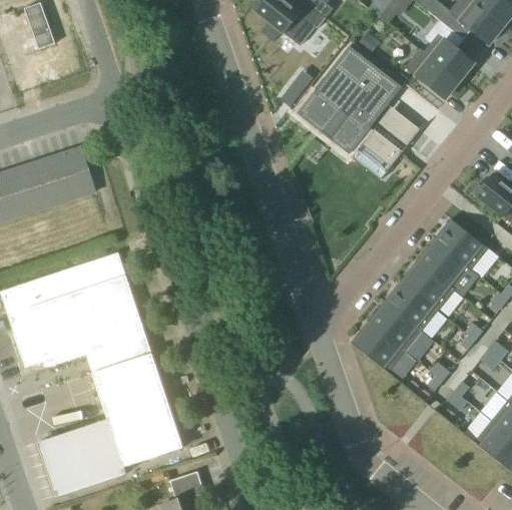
[(260,0),(252,10),(268,22),(262,31),(274,40),(281,32),(284,35),(285,33),(300,45),(316,24),(302,13),(303,11),(289,0),(260,0)]
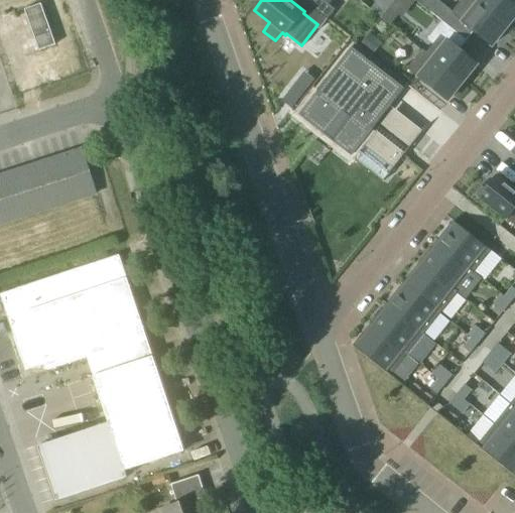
[(493,45),(507,27),(473,0),(461,0),(452,12),(493,45)]
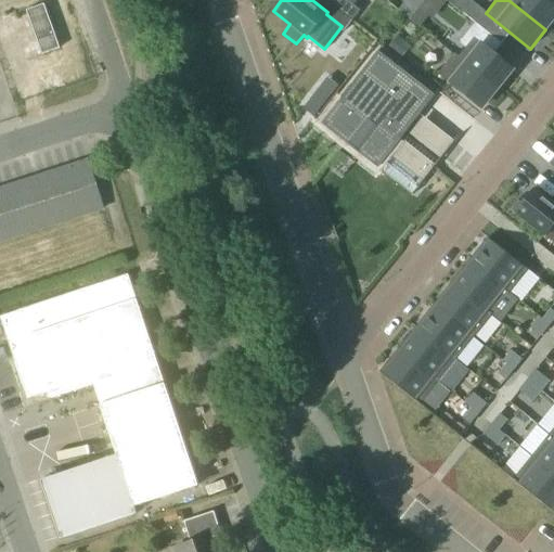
[(553,2),(550,0),(509,0),(545,29),(553,18),(553,2)]
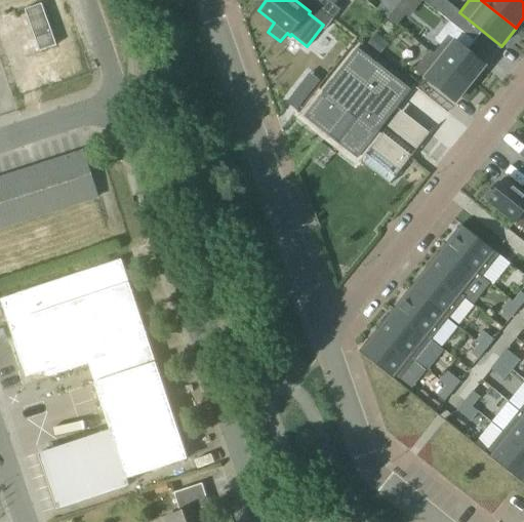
[(35,35),(51,30),(41,2),(25,8),(35,35)]
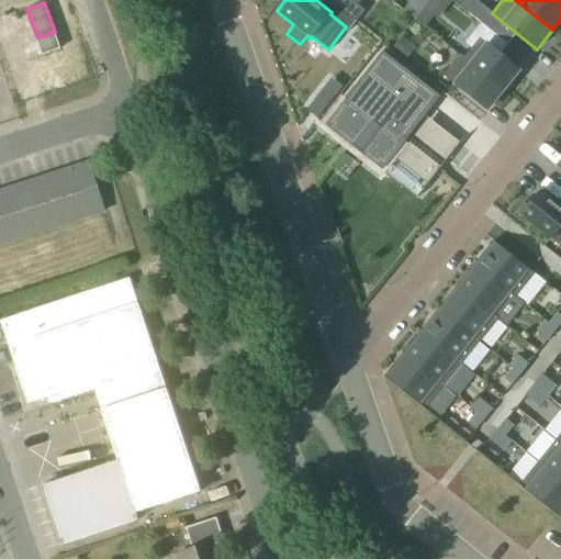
[(4,24),(14,47),(33,40),(22,17),(4,24)]
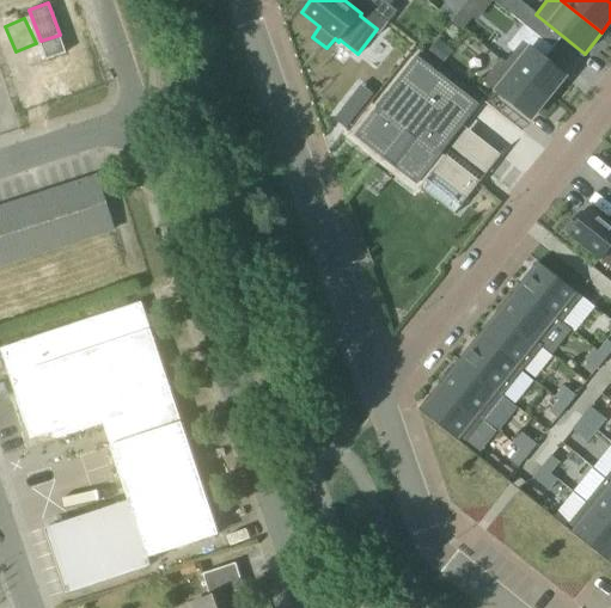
[(47,57),(66,50),(60,35),(41,41),(47,57)]
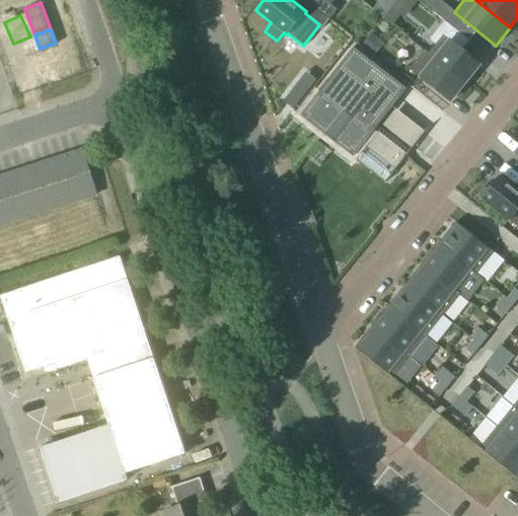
[(429,51),(467,81),(481,64),(443,33),(429,51)]
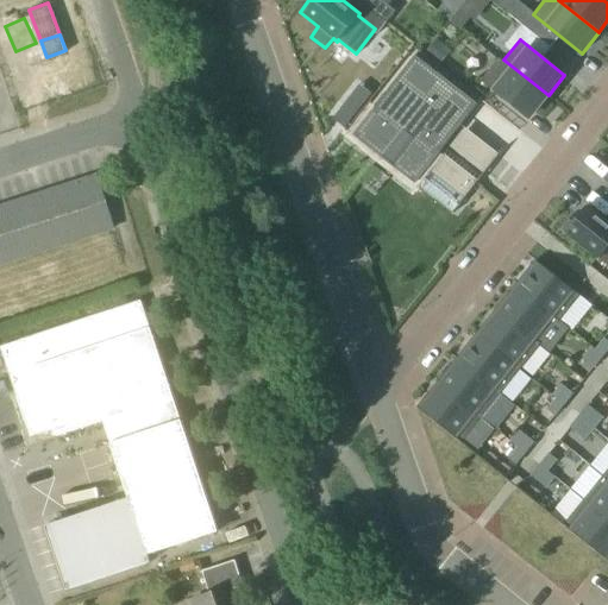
[(549,95),(503,60),(499,56),(481,79),(531,118),(549,95)]
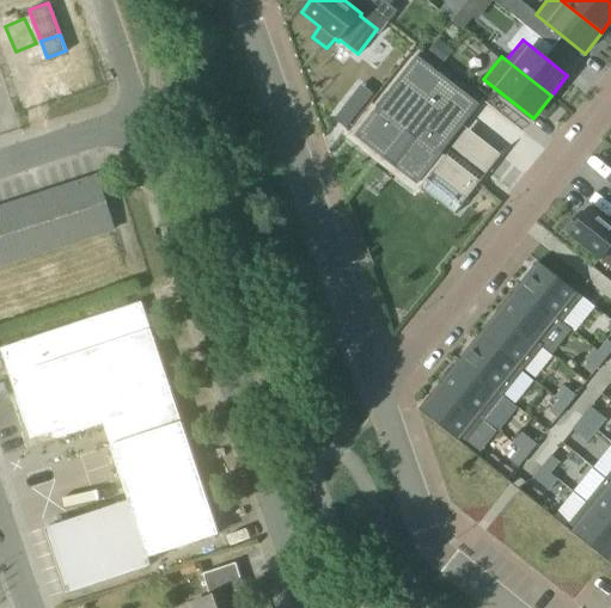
[(355,134),(417,182),(443,151),(441,149),(477,105),(416,57),(355,134)]
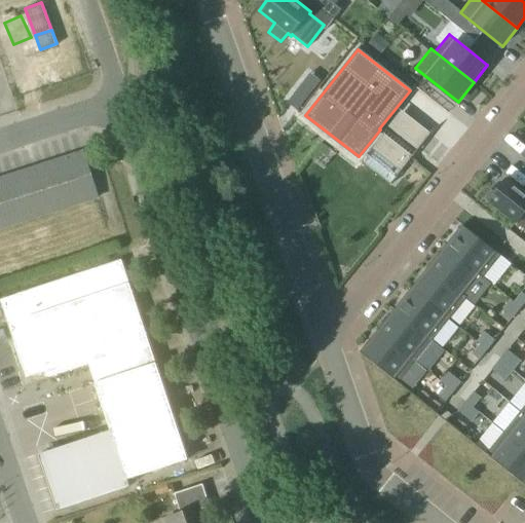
[(305,99),(295,90),(287,101),(297,109),(305,99)]
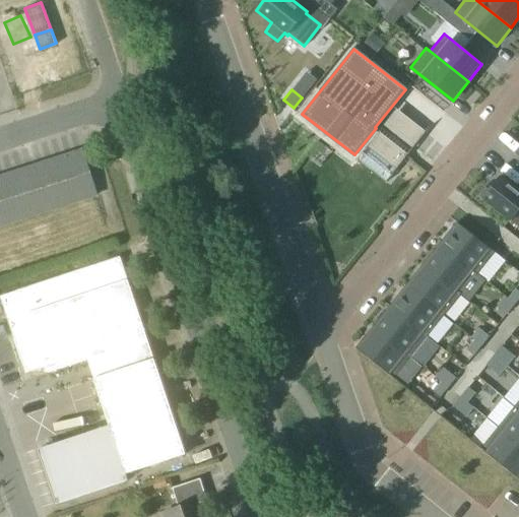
[(433,128),(427,140),(450,154),(457,142),(433,128)]
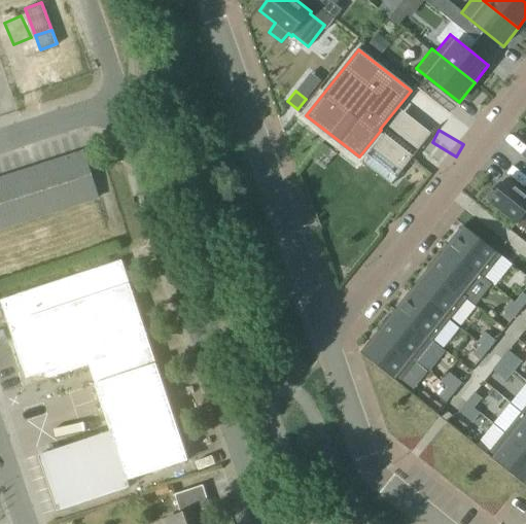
[(384,132),(373,146),(401,170),(413,154),(384,132)]
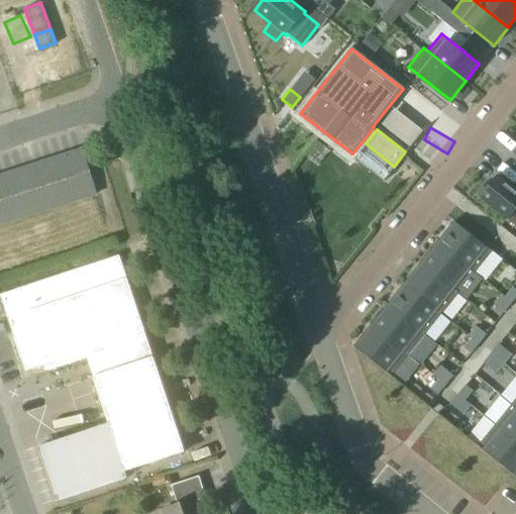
[(0,222),(96,192),(82,148),(0,174),(0,222)]
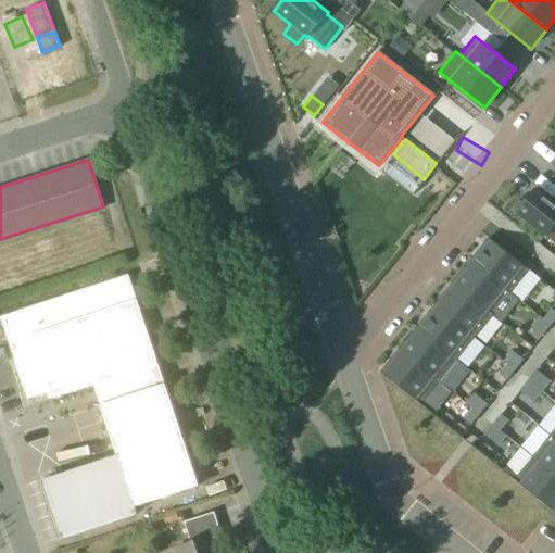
[(546,237),(547,235),(554,240),(554,201),(534,186),(530,191),(528,190),(512,210),(546,237)]
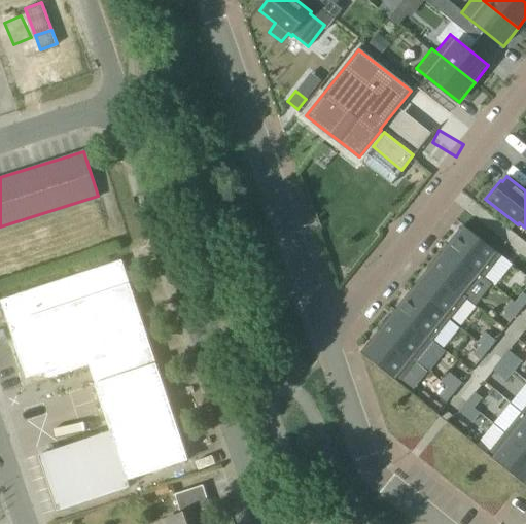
[(445,246),(480,274),(484,277),(501,254),(463,223),(445,246)]
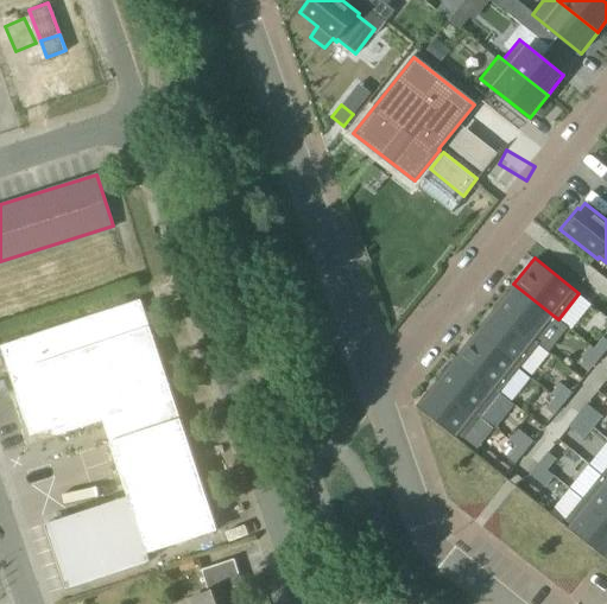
[(495,306),(536,338),(554,316),(513,284),(495,306)]
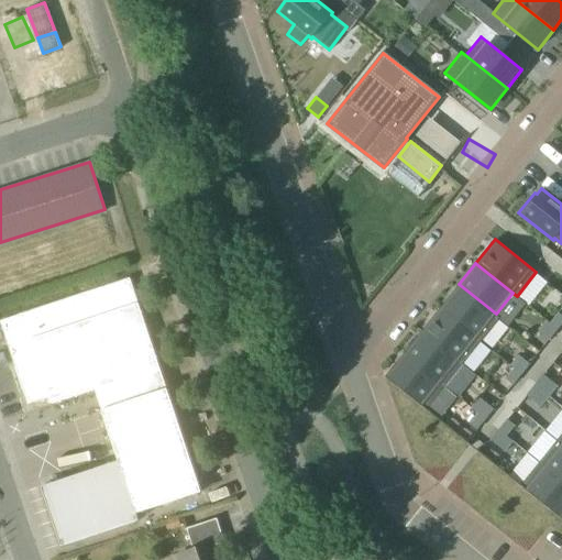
[(166,387),(130,276),(0,319),(28,403),(48,396),(51,403),(95,387),(118,460),(41,485),(61,545),(139,518),(136,512),(201,491),(166,387)]
